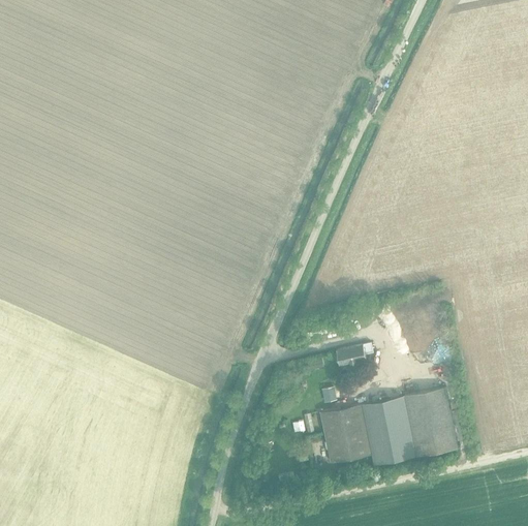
[(424,327),(441,323),(437,302),(424,305),(425,310),(395,314),(397,327),(424,321),(424,327)]
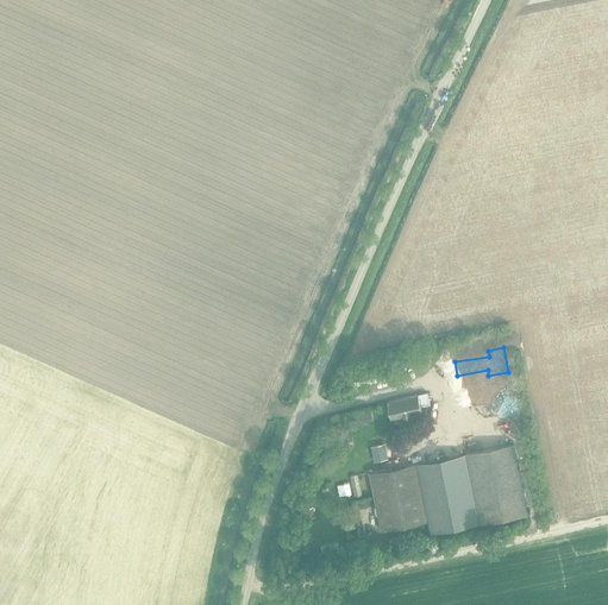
[(471,401),(475,405),(484,399),(481,394),(471,401)]
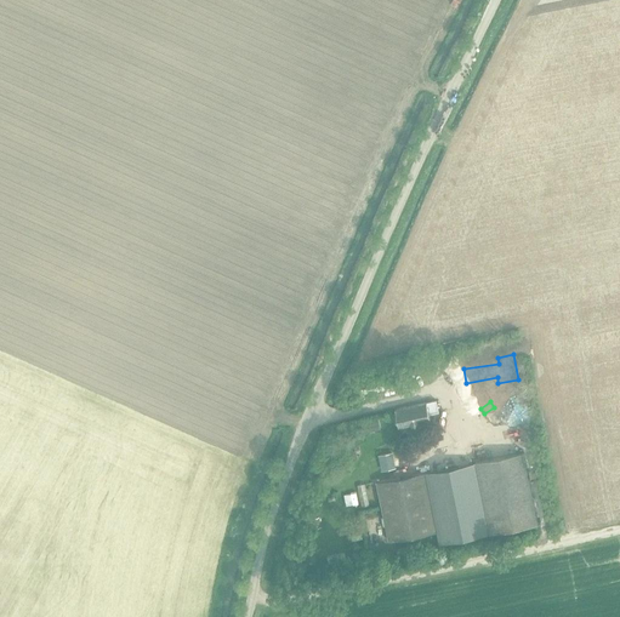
[(393,412),(397,429),(428,423),(427,417),(437,415),(434,404),(393,412)]
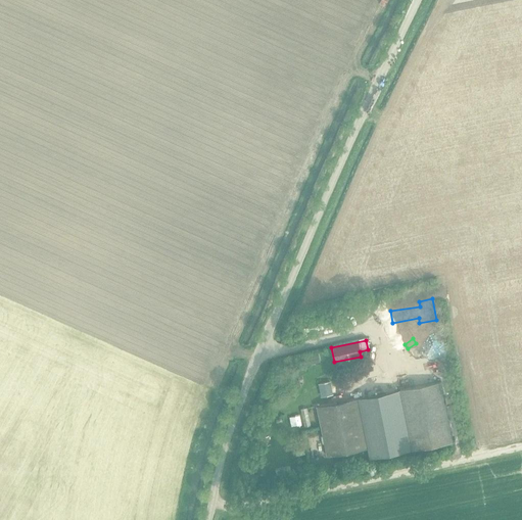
[(399,392),(411,453),(452,444),(439,384),(399,392)]
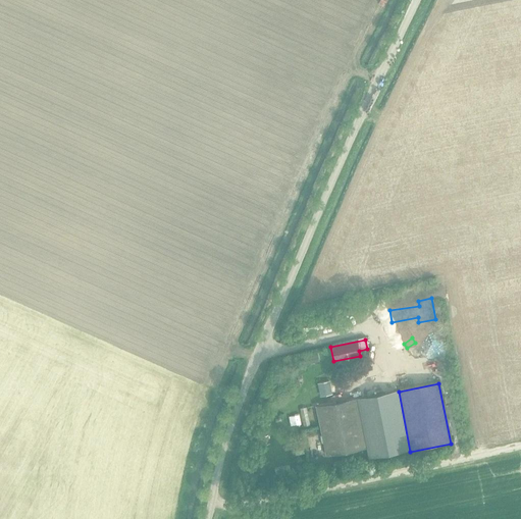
[(327,386),(317,387),(318,400),(330,398),(327,386)]
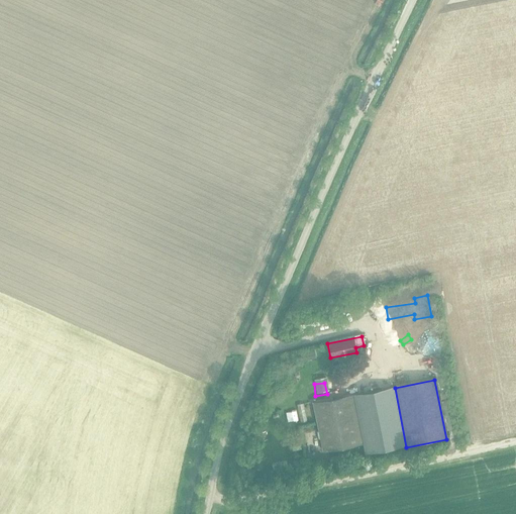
[(362,445),(364,455),(406,446),(395,388),(352,396),(362,445)]
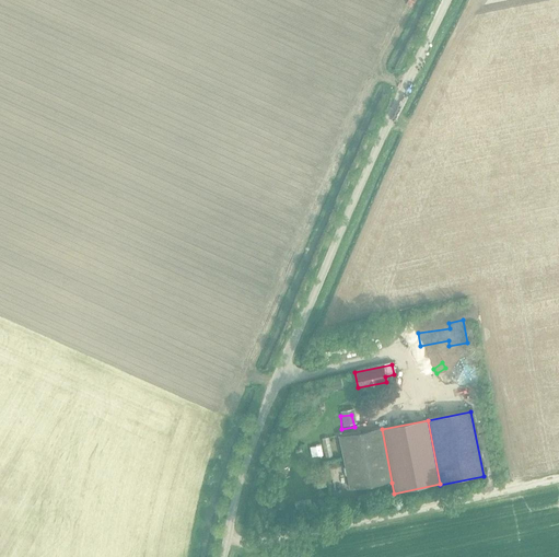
[(338,438),(349,491),(392,483),(382,429),(338,438)]
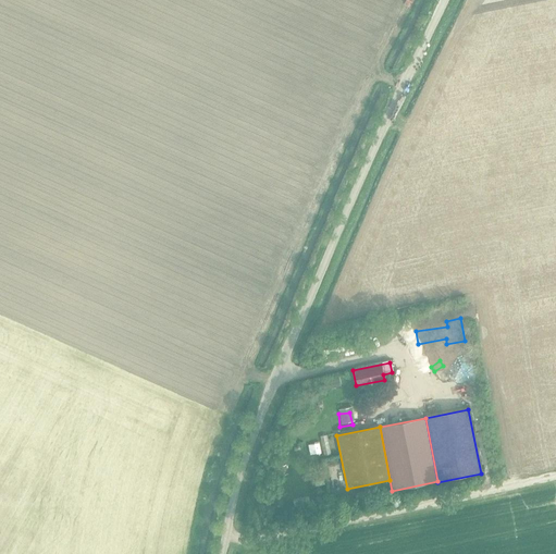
All buildings are outlined.
